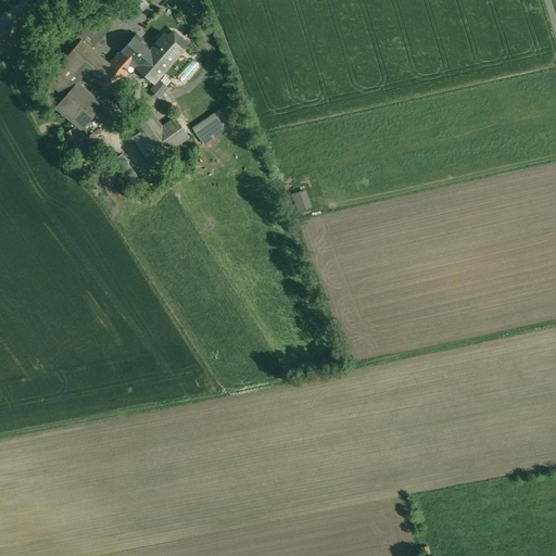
[(149,5),(142,0),(123,0),(137,15),(149,5)]
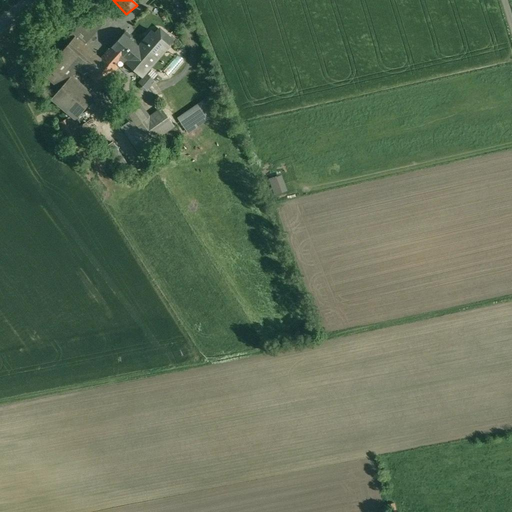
[(140,45),(125,32),(100,60),(84,46),(104,24),(91,13),(67,41),(69,43),(43,73),(61,88),(72,76),(79,68),(101,87),(117,68),(119,70),(125,62),(140,45)]
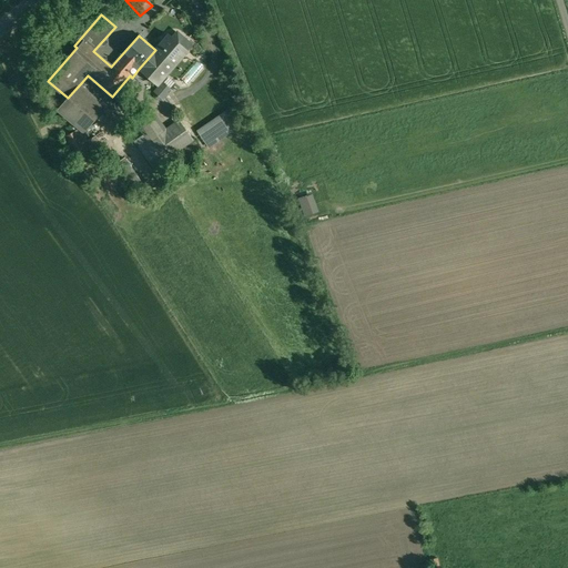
[(155,50),(139,69),(156,85),(186,51),(169,34),(155,50)]
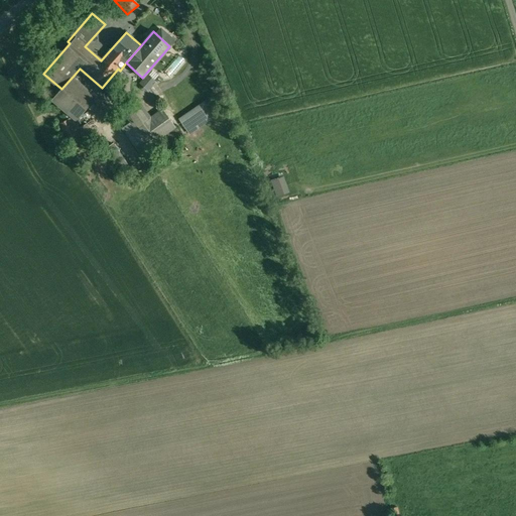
[(96,97),(73,77),(61,89),(52,101),(69,114),(76,121),(96,97)]
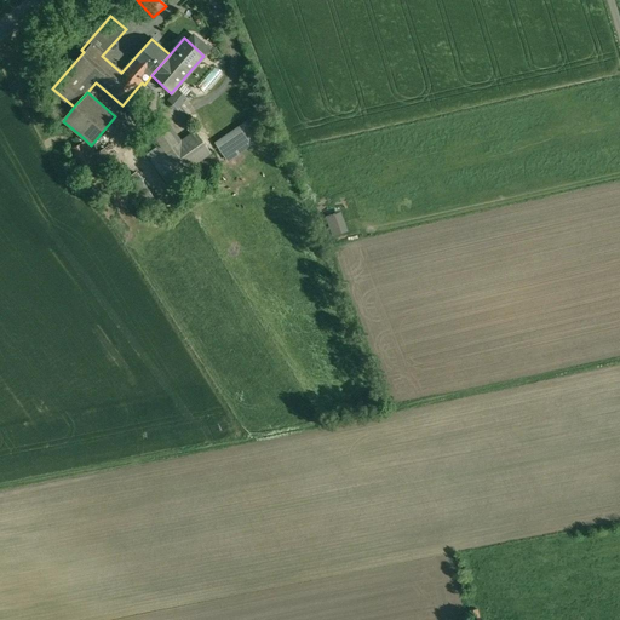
[(187,93),(177,103),(182,108),(191,98),(187,93)]
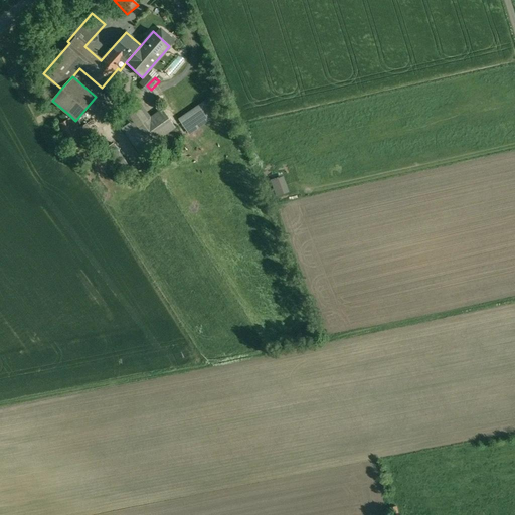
[(180,118),(191,134),(221,114),(210,98),(180,118)]
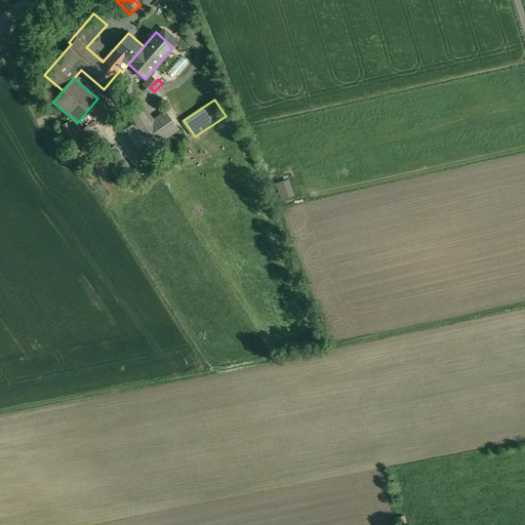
[(165,112),(153,121),(140,103),(133,108),(129,103),(125,105),(126,107),(123,109),(136,127),(127,133),(142,154),(177,129),(165,112)]
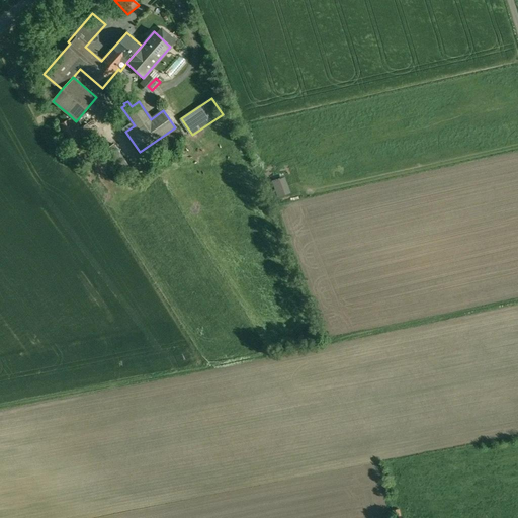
[(76,121),(69,114),(66,116),(68,119),(60,124),(74,149),(95,137),(87,124),(80,128),(75,121),(76,121)]
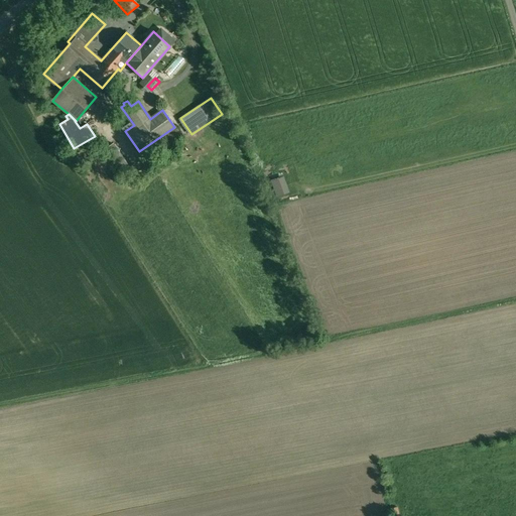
[(126,157),(118,162),(125,173),(133,168),(126,157)]
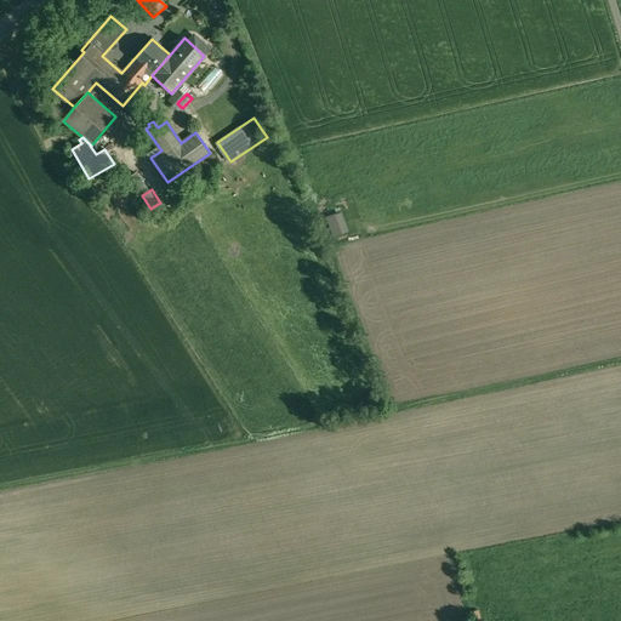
All buildings are outlined.
